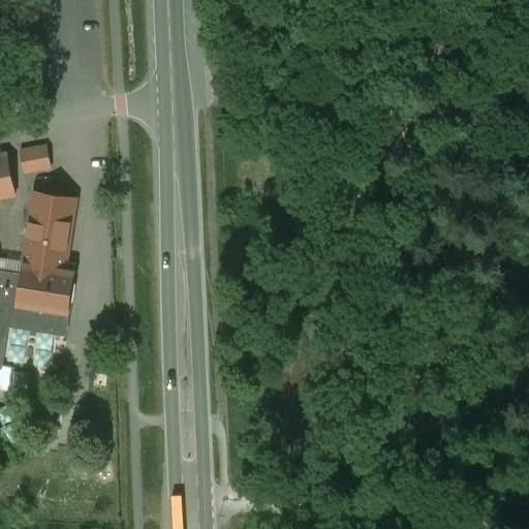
[(48,145),(22,150),(26,173),(52,167),(48,145)]
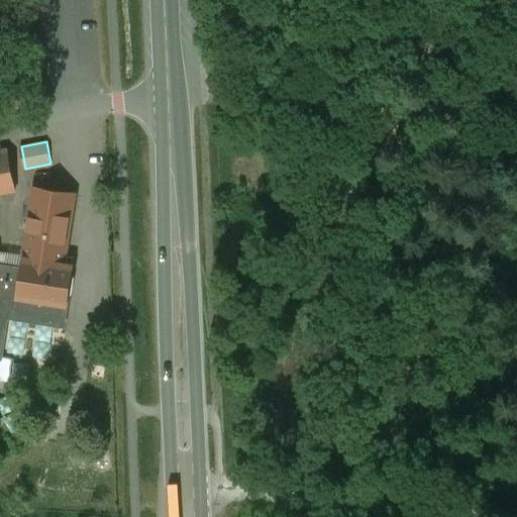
[(8,149),(0,150),(0,193),(15,191),(8,149)]
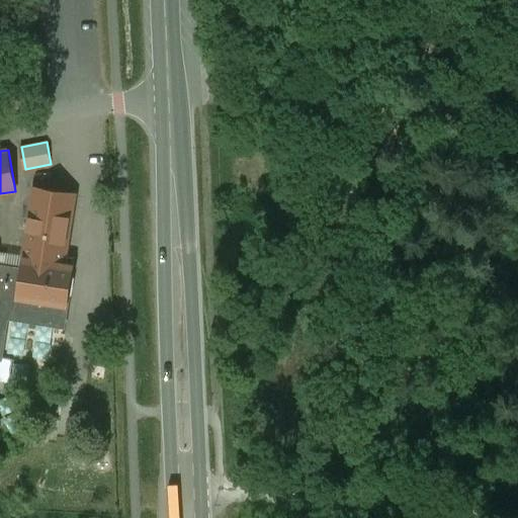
[(76,194),(34,188),(35,189),(23,258),(63,264),(64,256),(65,256),(66,247),(70,223),(72,224),(72,223),(71,223),(75,195),(76,195),(76,194)]
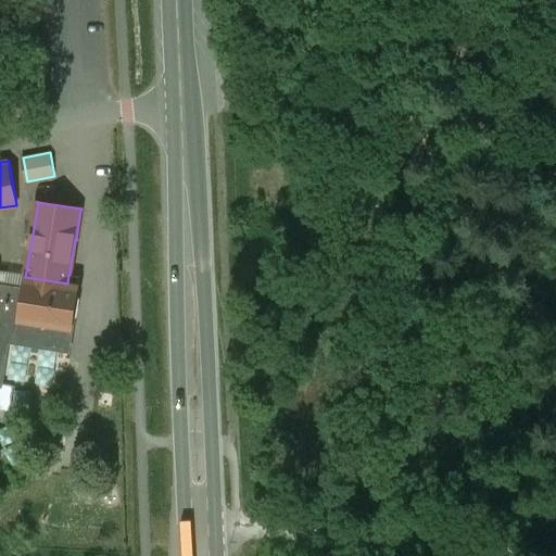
[(24,287),(0,282),(0,319),(71,329),(73,328),(79,286),(78,286),(78,285),(74,283),(67,283),(25,277),(24,287)]
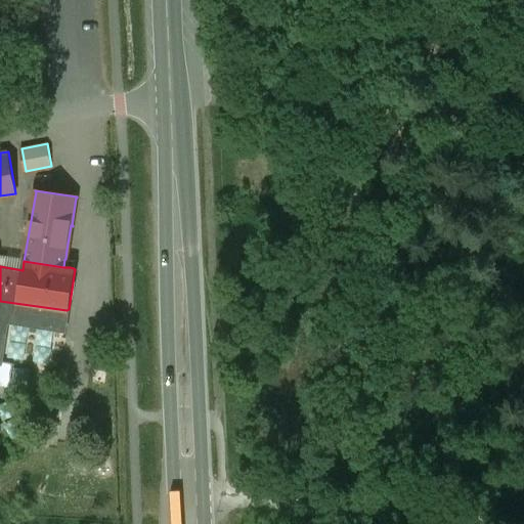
[(0,301),(0,362),(2,363),(7,321),(61,329),(64,330),(67,310),(0,301)]
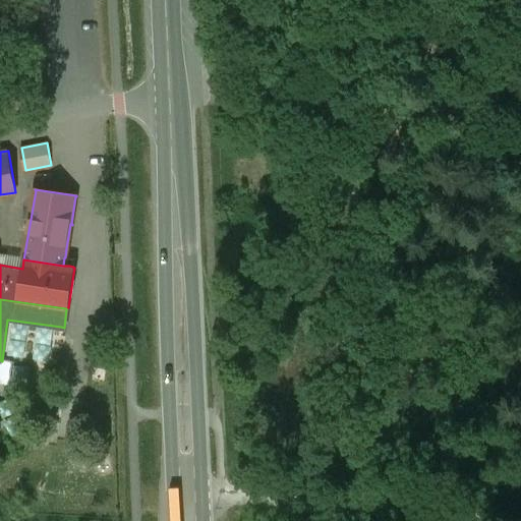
All buildings are outlined.
